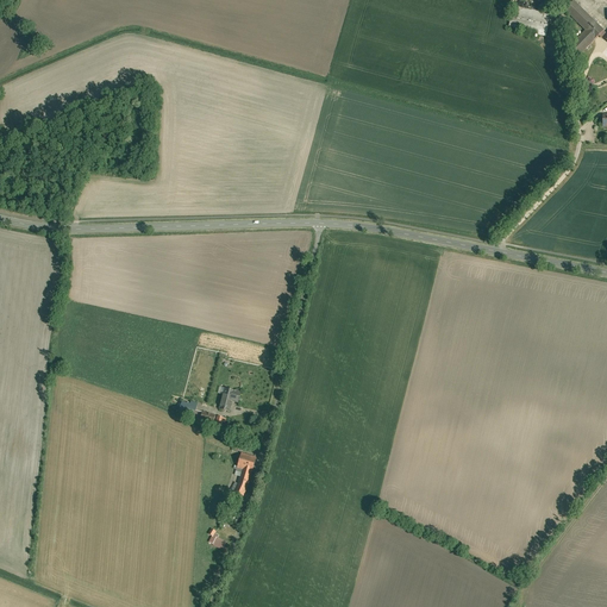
[(604,29),(575,0),(573,0),(569,4),(563,8),(567,12),(584,30),(573,41),(569,44),(577,54),(598,35),(604,29)]
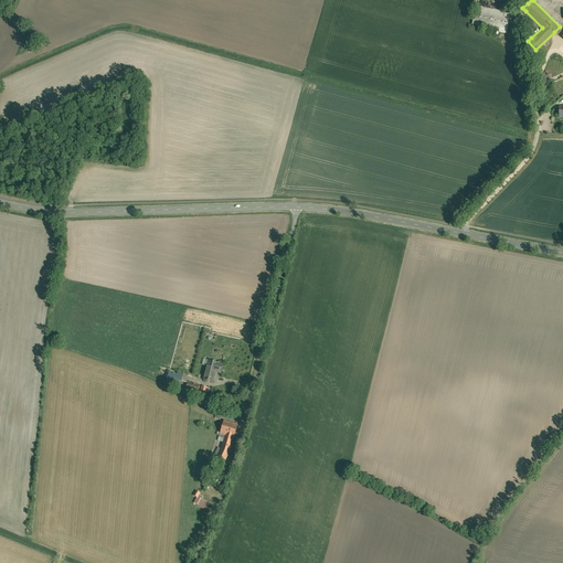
[(506,10),(474,4),(470,27),(505,32),(508,16),(509,11),(506,10)]
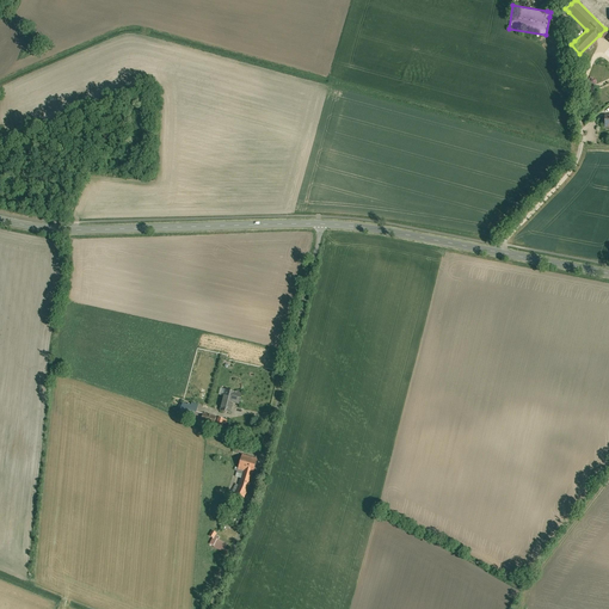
[(240,392),(223,387),(217,408),(229,412),(233,400),(237,401),(240,392)]
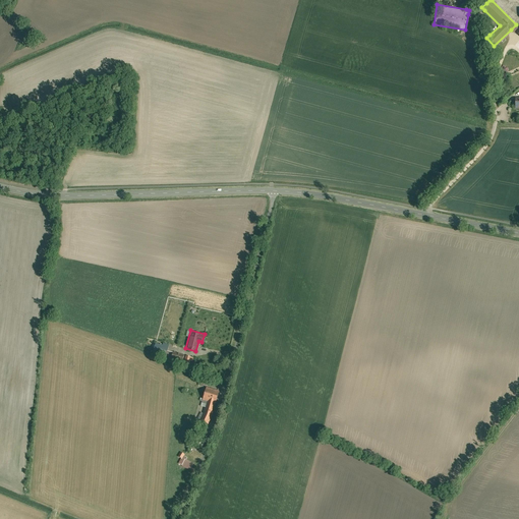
[(161,344),(154,342),(152,352),(151,353),(152,354),(164,357),(166,349),(168,343),(162,342),(161,344)]
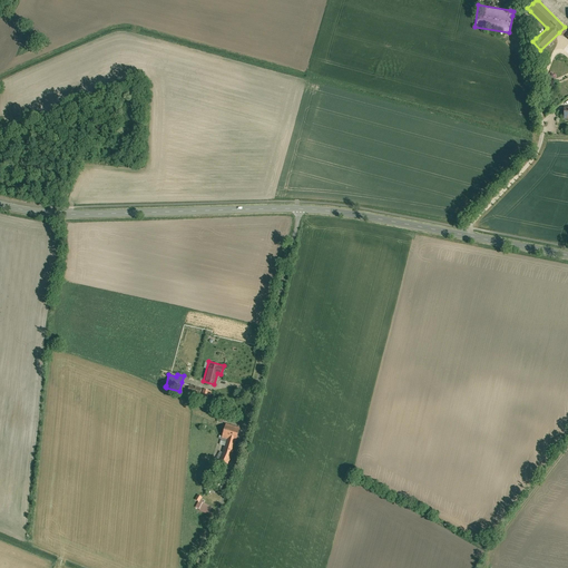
[(188,384),(182,382),(179,391),(179,392),(186,393),(188,384)]
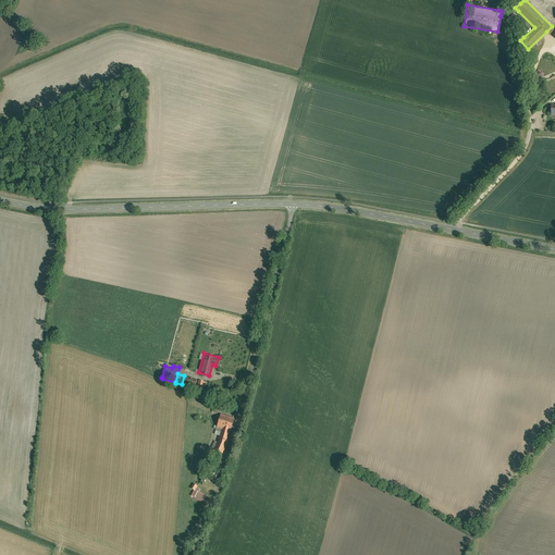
[(184,375),(182,384),(181,385),(185,386),(193,389),(196,378),(184,374),(184,375)]
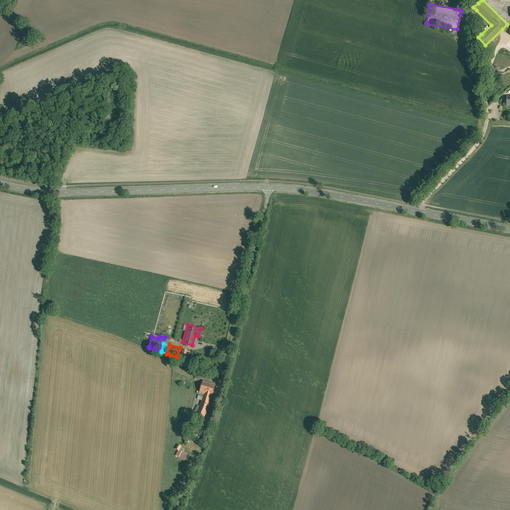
[(189,350),(181,348),(179,355),(185,356),(186,352),(188,353),(189,350)]
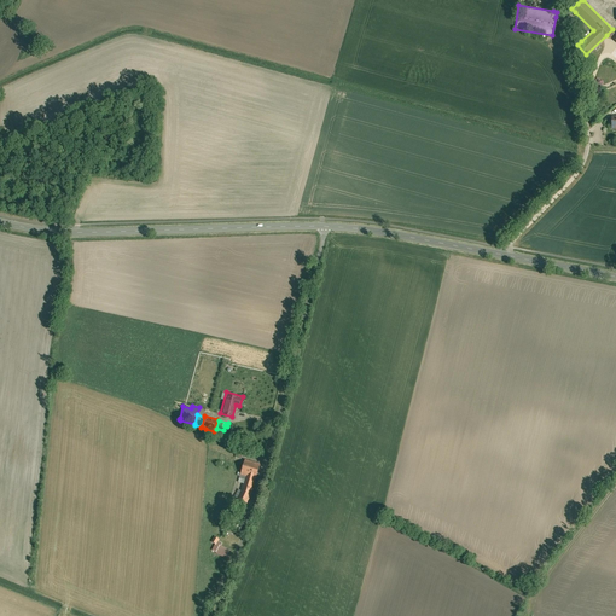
[(243,509),(251,492),(259,464),(243,459),(240,471),(237,481),(242,482),(240,489),(233,504),(243,509)]
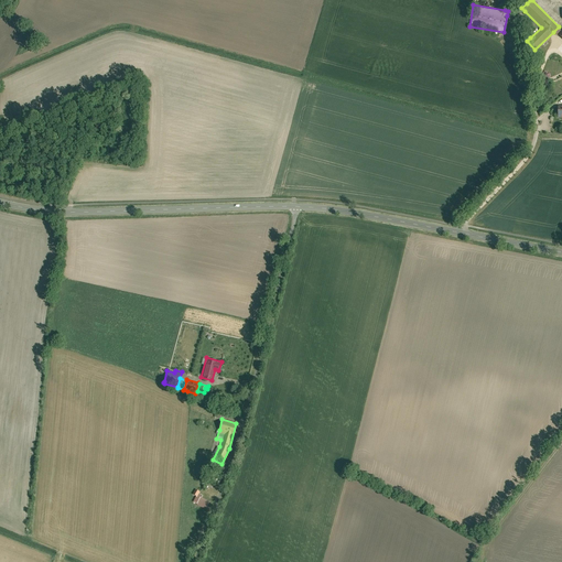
[(195,496),(192,501),(207,509),(211,503),(201,497),(202,495),(198,493),(200,490),(194,488),(192,494),(195,496)]
